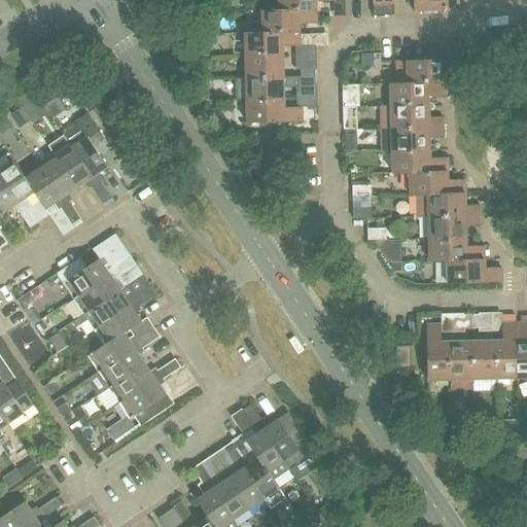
[(278,0),(279,11),(317,10),(317,3),(335,2),(334,0),(278,0)]
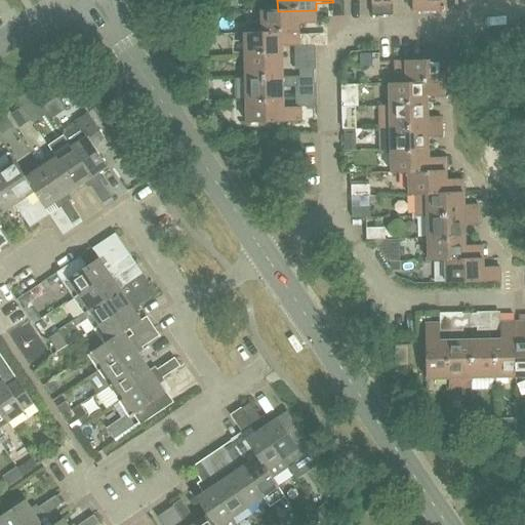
[(371,0),(372,16),(382,15),(381,0),(371,0)]
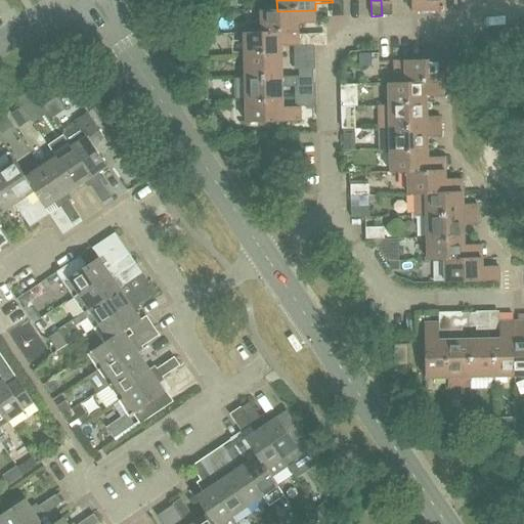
[(381,0),(382,15),(392,15),(391,0),(381,0)]
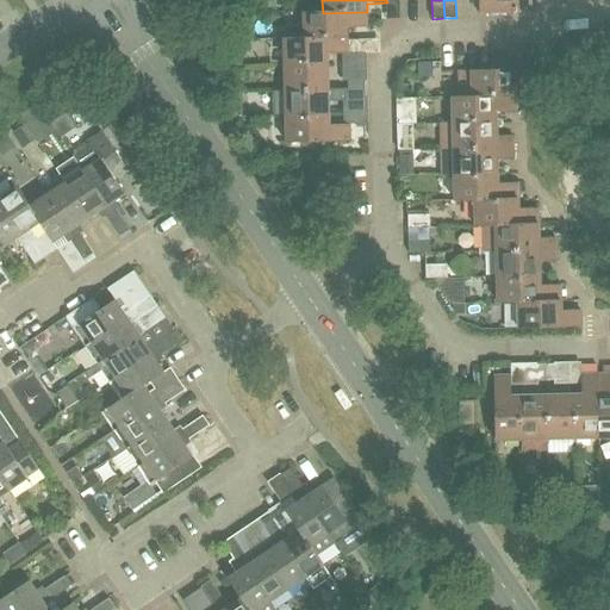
[(479,0),(479,14),(496,14),(495,0),(479,0)]
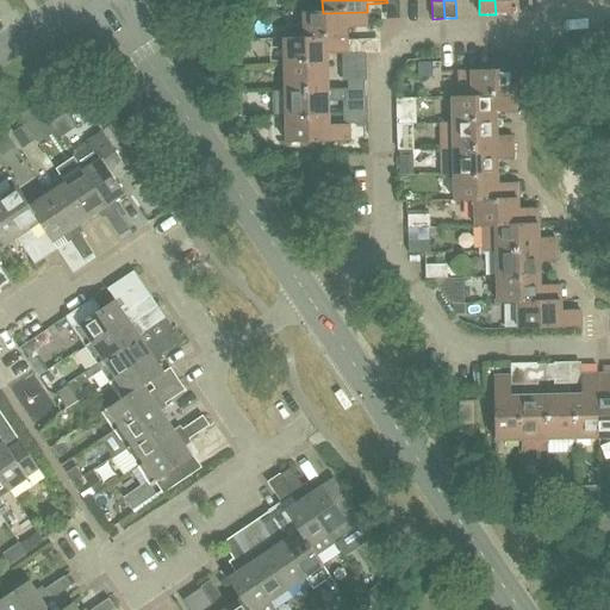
[(495,0),(496,14),(511,13),(511,0),(495,0)]
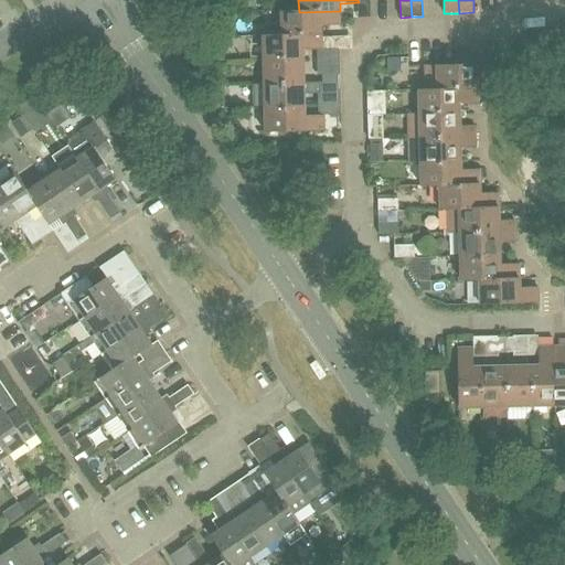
[(283,13),(280,13),(280,36),(321,35),(320,27),(340,25),(340,11),(299,12),(283,12),(283,13)]
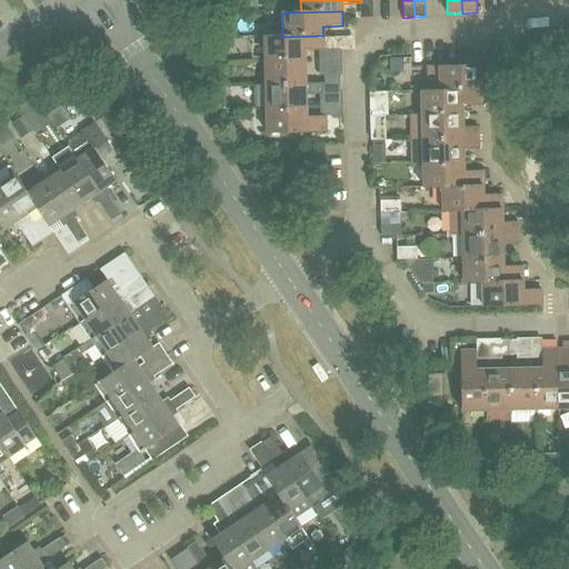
[(266,38),(263,38),(265,59),(265,61),(305,60),(305,51),(318,51),(323,50),(323,37),(323,36),(282,37),(266,37),(266,38)]
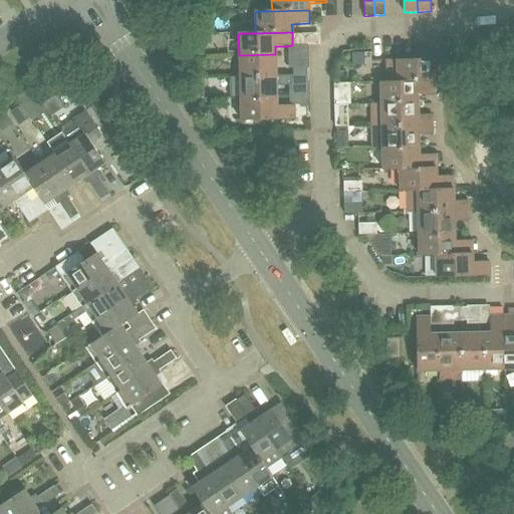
[(189,33),(189,41),(204,41),(207,41),(207,33),(198,33),(189,33)]
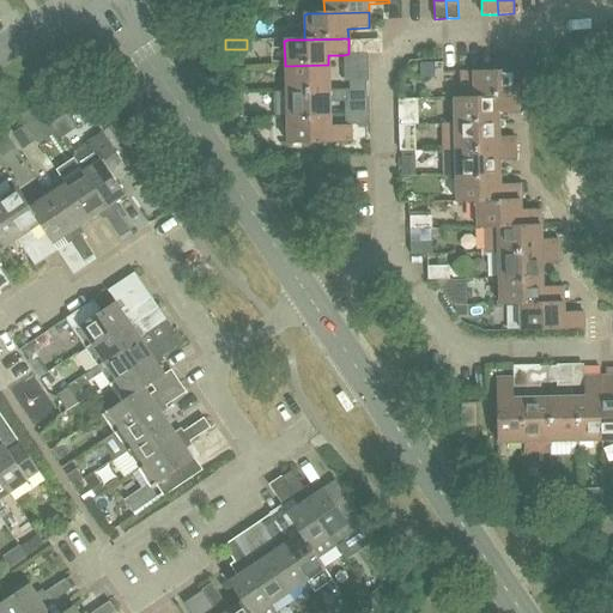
[(328,65),(285,66),(285,67),(286,89),(286,92),(329,91),(328,65)]
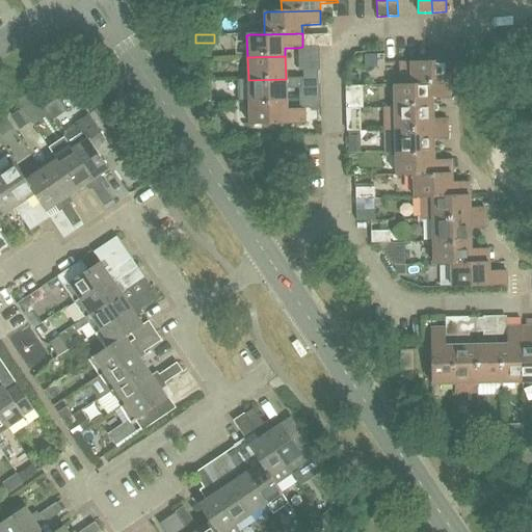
[(400,86),(411,85),(450,85),(450,77),(467,76),(466,61),(400,62),(400,86)]
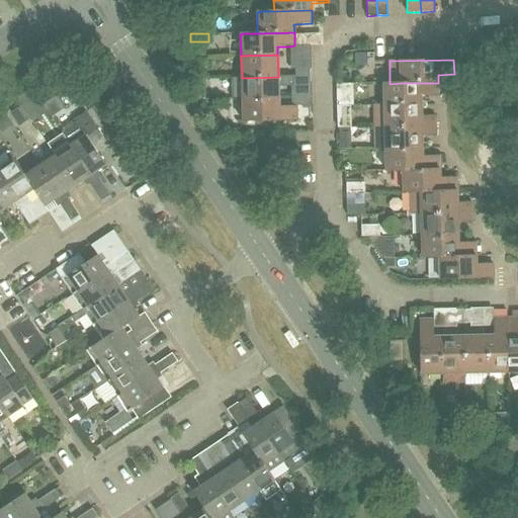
[(309,69),(295,69),(295,77),(310,76),(309,69)]
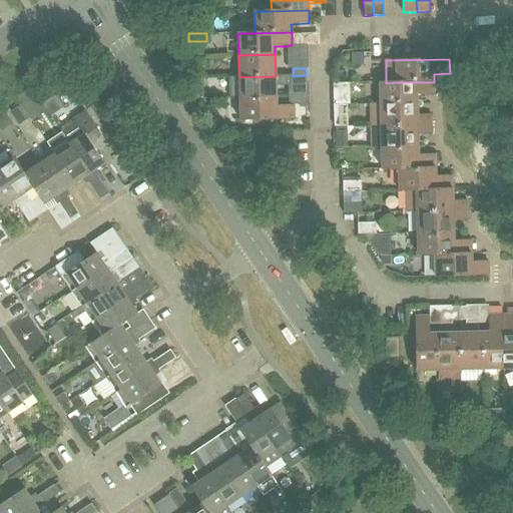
[(233,77),(229,78),(230,98),(234,98),(239,98),(239,99),(277,98),(276,86),(288,86),(291,86),(291,83),(307,82),(307,81),(307,75),(293,76),(276,76),(239,77),(233,77)]
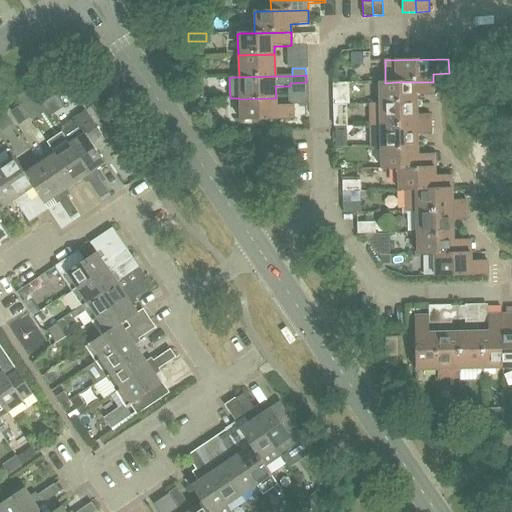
[(433,95),(433,82),(396,82),(385,83),(381,83),(381,81),(376,81),(377,84),(379,84),(379,102),(376,102),(377,105),(377,106),(380,106),(380,105),(417,104),(416,95),(433,95)]
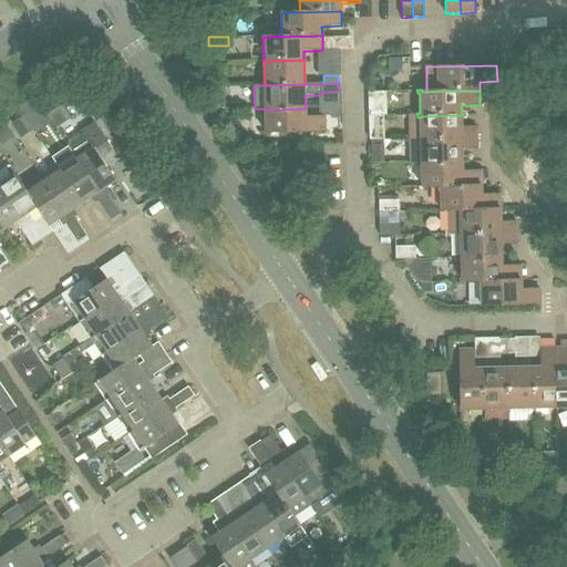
[(225,102),(209,102),(209,104),(210,111),(212,111),(226,111),(225,102)]
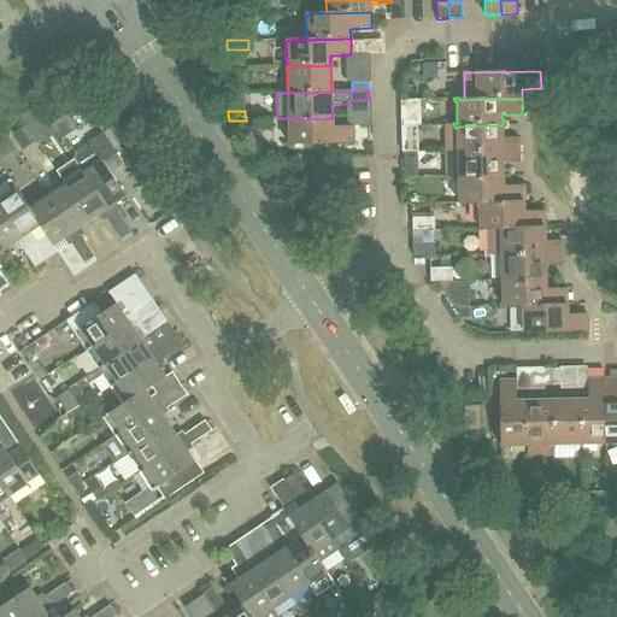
[(333,118),(288,119),(288,122),(288,124),(289,147),(341,145),(348,145),(353,145),(353,127),(346,127),(333,128),(333,118)]
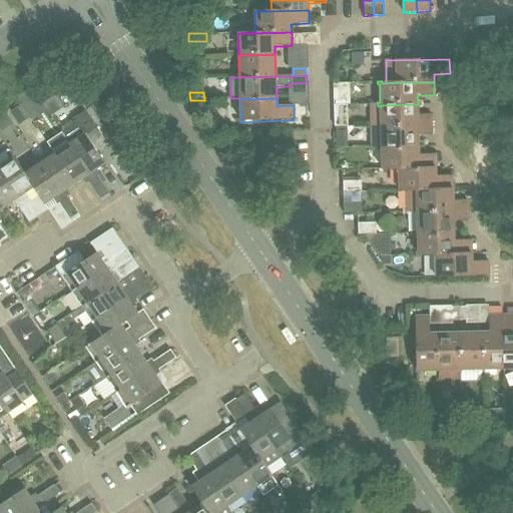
[(75,122),(59,132),(60,133),(68,145),(94,183),(91,185),(95,193),(103,188),(97,178),(100,176),(96,171),(105,165),(98,153),(109,146),(97,128),(109,120),(97,102),(85,110),(72,118),(75,122)]
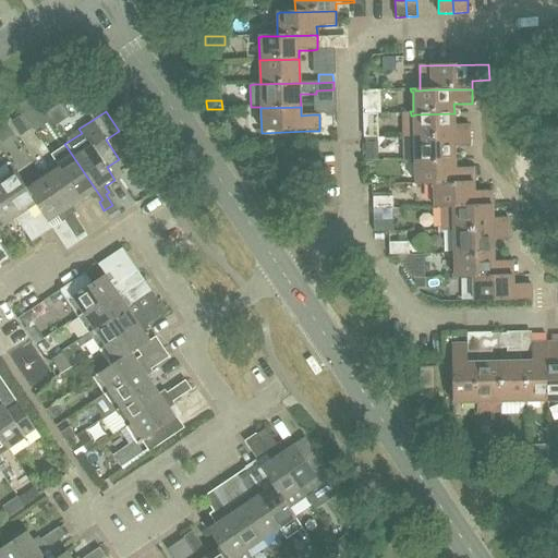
[(29,122),(24,113),(13,120),(19,129),(29,122)]
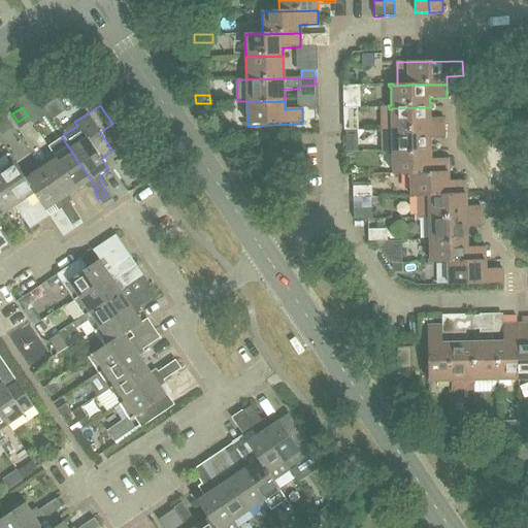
[(380,131),(388,131),(443,129),(443,119),(430,119),(430,107),(392,108),(392,109),(389,109),(389,108),(380,108),(380,131)]
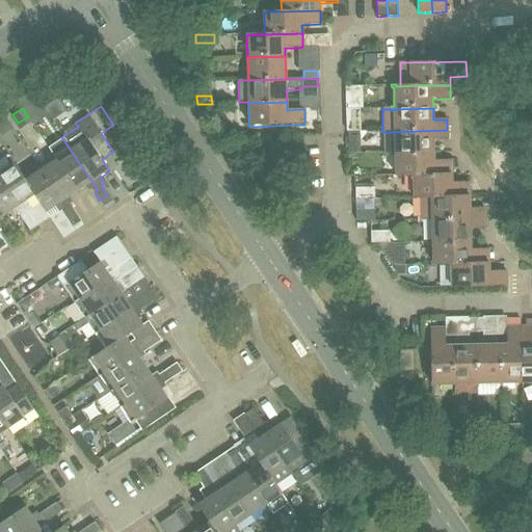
[(5,114),(0,117),(0,131),(2,135),(15,128),(5,114)]
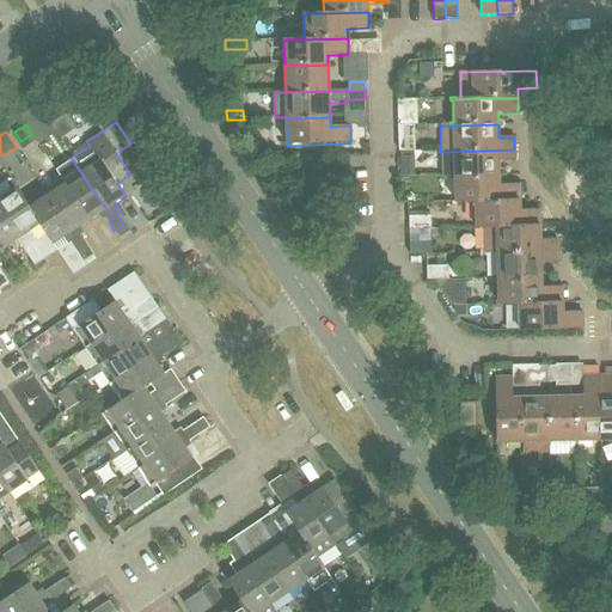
[(451,176),(456,176),(456,177),(499,176),(499,161),(515,161),(514,150),(450,152),(440,152),(441,176),(451,176)]
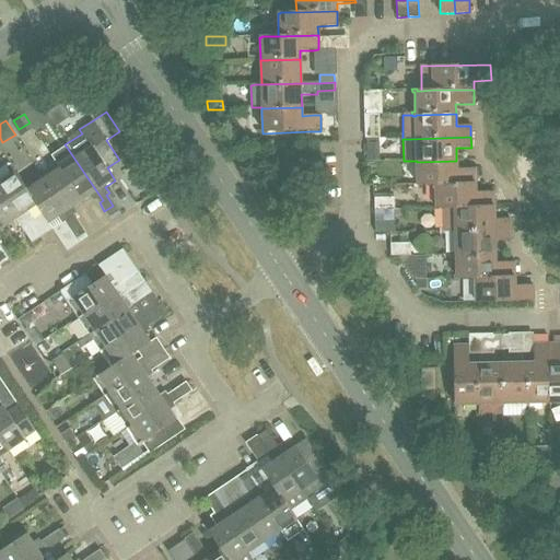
[(97,200),(100,202),(103,200),(74,159),(66,146),(49,156),(58,170),(81,203),(89,198),(93,203),(97,200)]
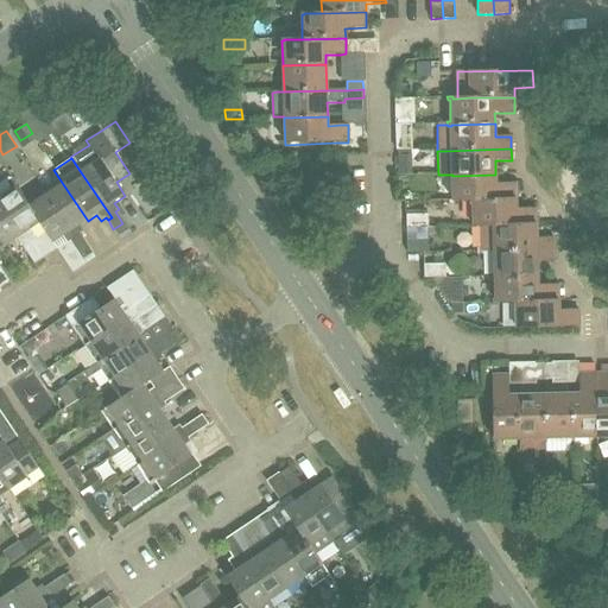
[(496,184),(495,175),(453,176),(453,175),(448,175),(448,179),(451,179),(453,202),(449,202),(449,207),(455,206),(455,203),(473,202),(473,201),(517,200),(515,183),(496,184)]
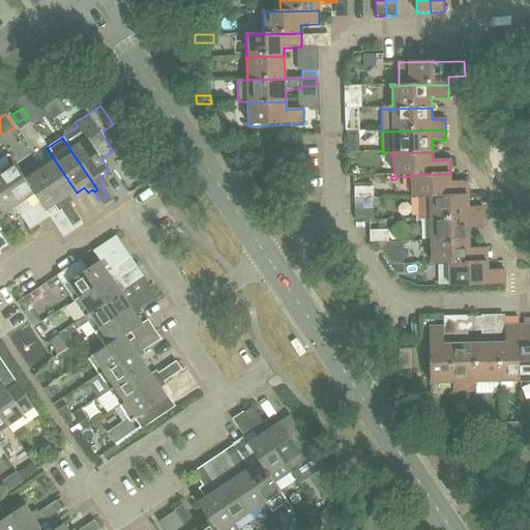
[(0,179),(24,214),(20,217),(25,226),(34,219),(27,208),(30,206),(26,201),(33,196),(24,181),(12,164),(7,155),(0,159),(0,179)]
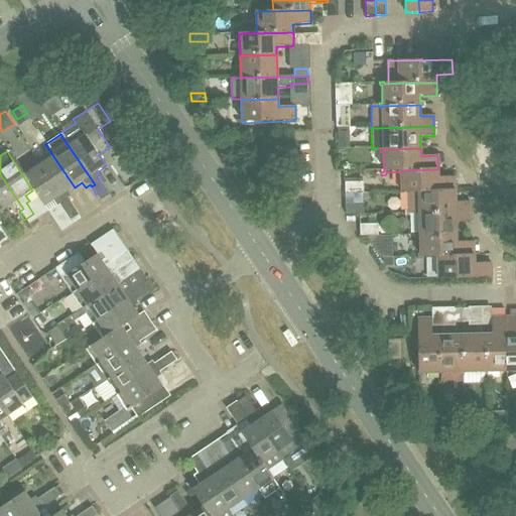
[(53,156),(38,165),(65,205),(60,208),(66,215),(74,209),(68,199),(71,197),(68,191),(75,187),(53,156)]
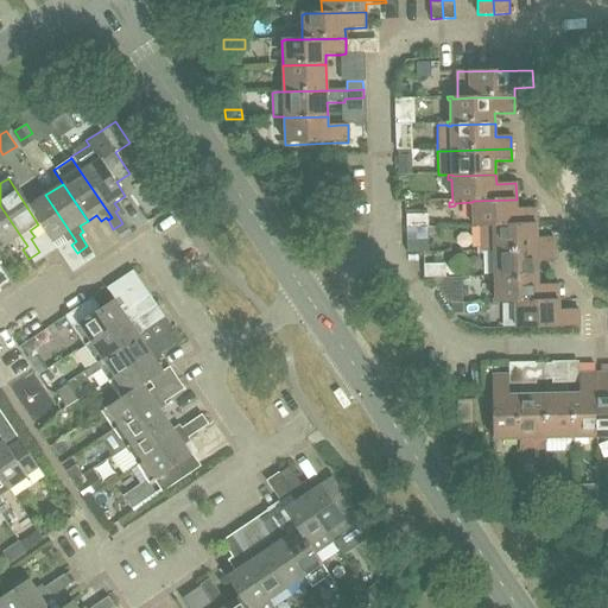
[(27,208),(38,225),(51,245),(62,238),(67,244),(70,241),(71,245),(76,241),(45,195),(27,208)]
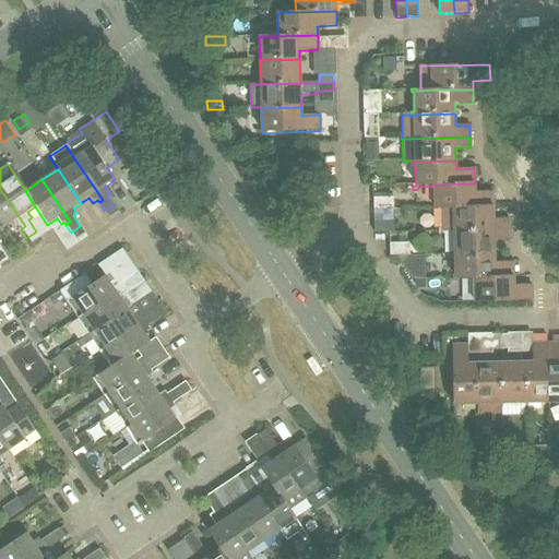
[(436,210),(441,210),(454,210),(454,207),(492,206),(492,192),(475,192),(475,183),(435,185),(435,186),(436,210)]
